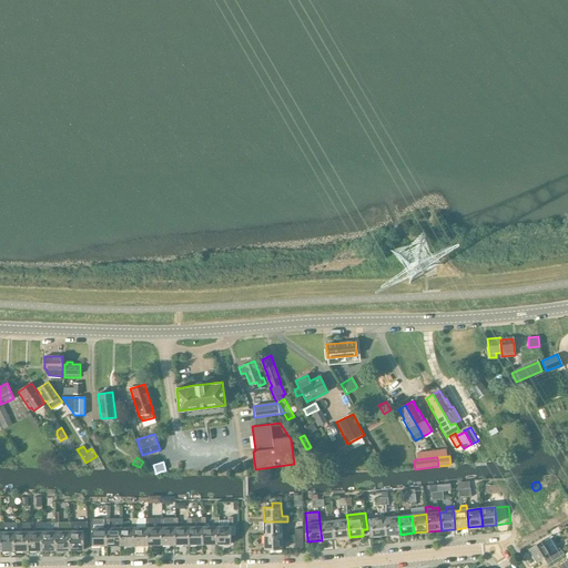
[(214,527),(205,527),(203,527),(203,544),(216,544),(216,527),(219,527),(219,517),(214,517),(214,527)]
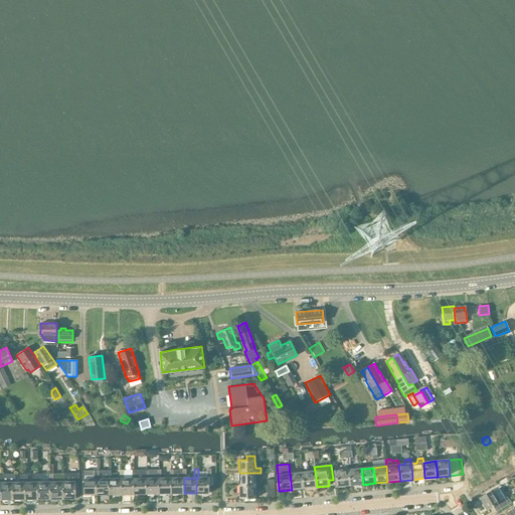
[(207,478),(198,478),(196,478),(196,493),(209,493),(209,478),(210,478),(210,469),(206,469),(207,478)]
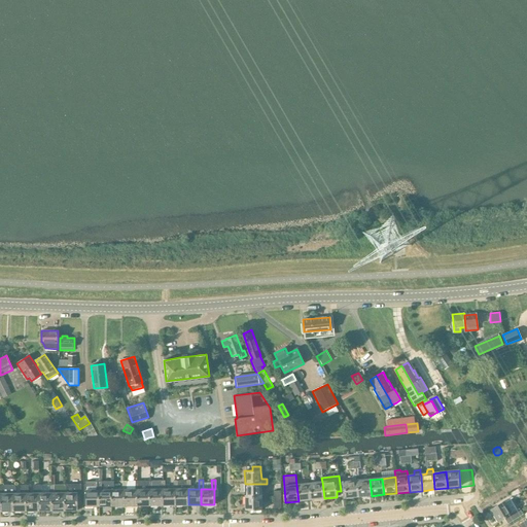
[(370,480),(357,481),(358,497),(372,496),(370,480)]
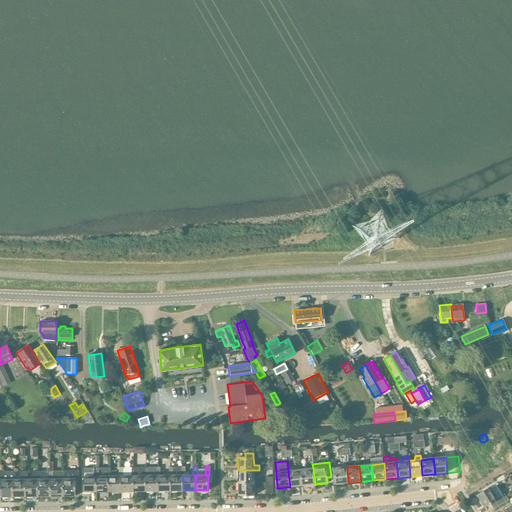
[(119,476),(110,476),(108,476),(109,492),(121,491),(121,476),(123,476),(123,467),(119,467),(119,476)]
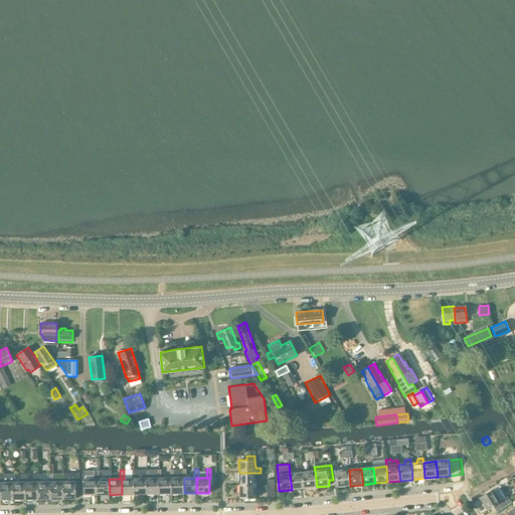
[(132,479),(124,479),(122,479),(122,494),(134,494),(134,479),(136,479),(136,470),(132,470),(132,479)]
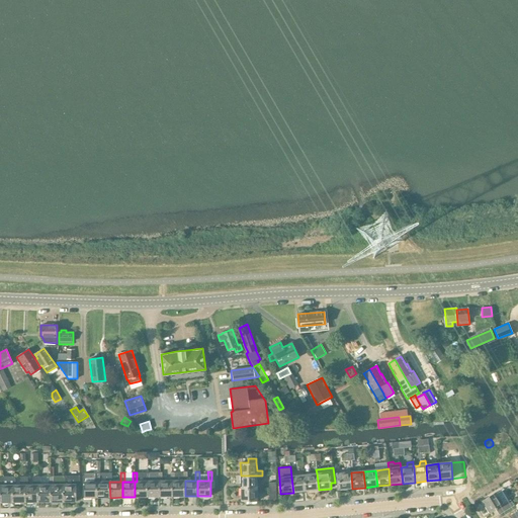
[(146,472),(137,472),(137,482),(135,482),(135,497),(148,497),(148,481),(150,481),(150,472),(146,472)]
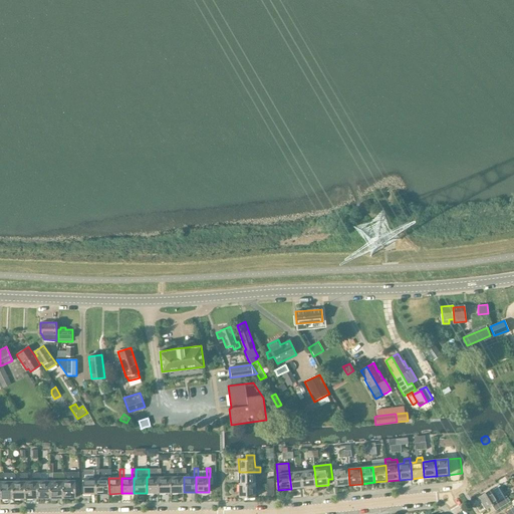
[(157,469),(149,469),(149,477),(147,477),(147,493),(159,493),(159,477),(161,477),(161,469),(157,469)]
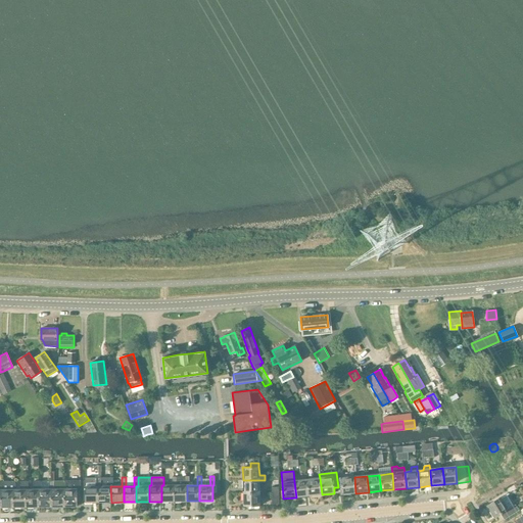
[(172,485),(163,485),(161,485),(161,502),(174,502),(174,485),(176,485),(176,477),(172,477),(172,485)]
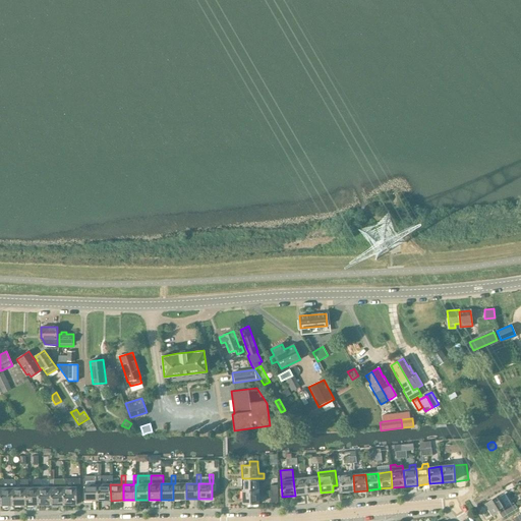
[(184,475),(175,475),(175,483),(173,483),(173,500),(186,499),(186,483),(188,483),(188,475),(184,475)]
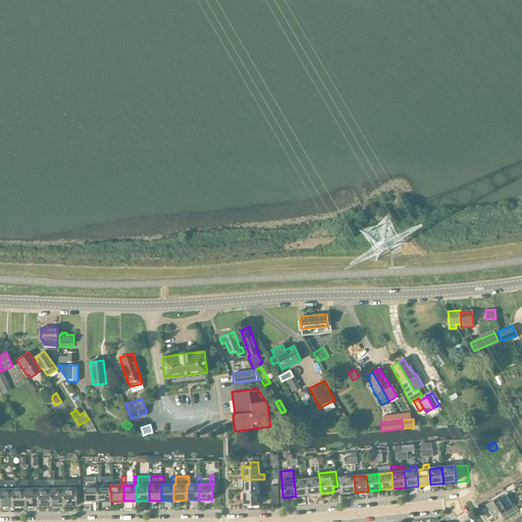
[(355,492),(354,476),(341,478),(343,493),(355,492)]
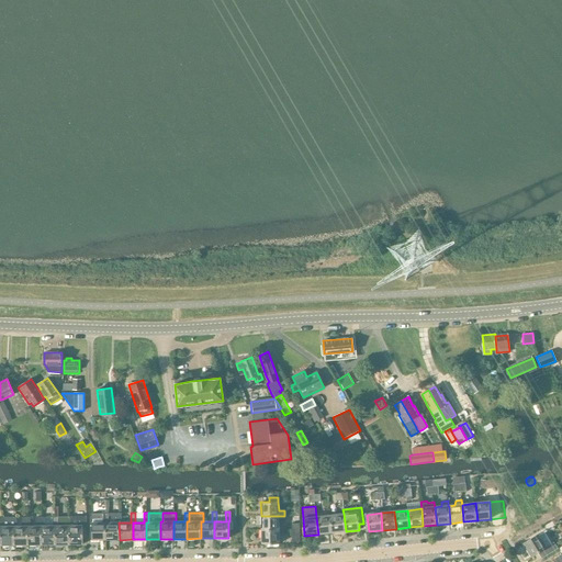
[(108,523),(108,514),(91,514),(92,540),(105,540),(105,523),(108,523)]
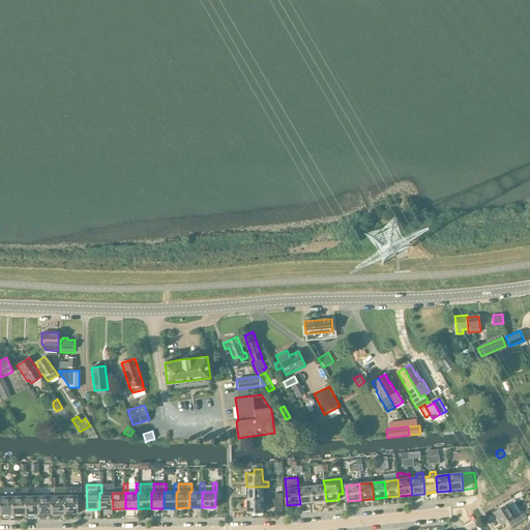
[(114,484),(101,484),(101,493),(99,493),(99,509),(113,509),(112,493),(114,493),(114,484)]
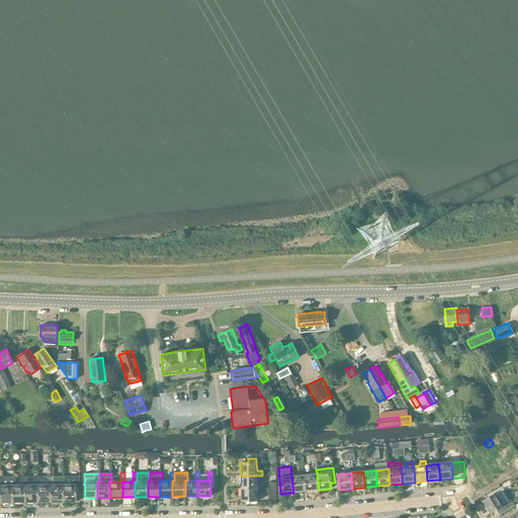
[(317,473),(305,475),(306,492),(319,490),(317,473)]
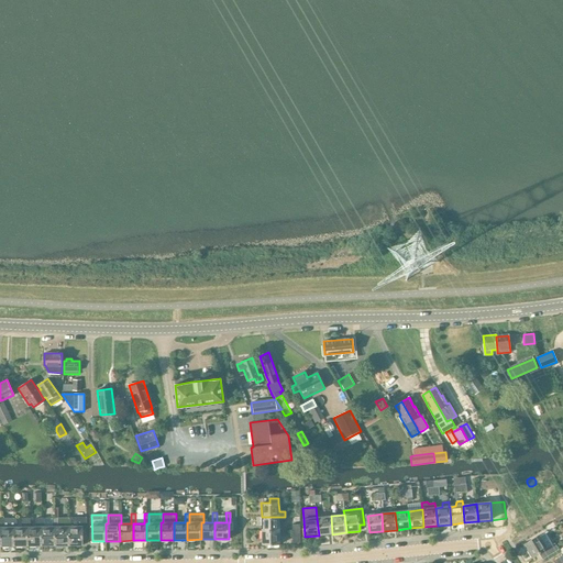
[(518,534),(525,547),(540,537),(545,533),(548,532),(537,515),(520,525),(525,531),(518,534)]
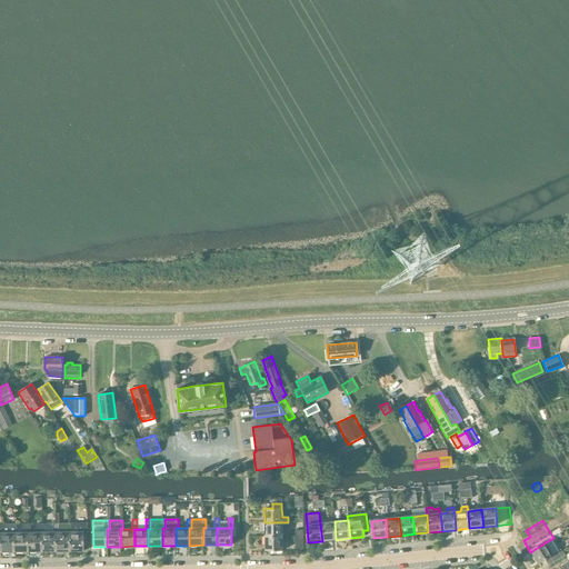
[(335,521),(320,523),(322,541),(336,540),(335,521)]
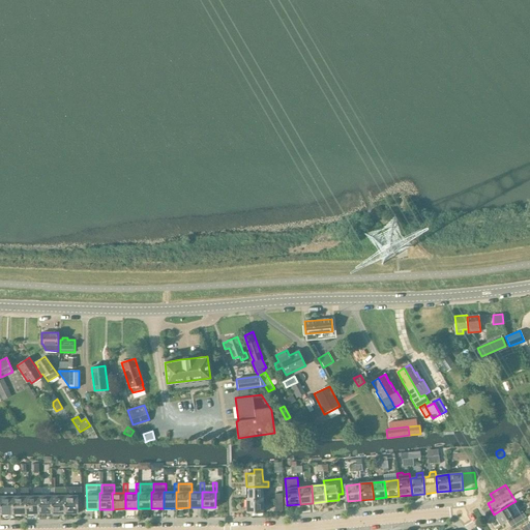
[(66,488),(67,496),(65,496),(65,513),(78,513),(78,509),(82,509),(82,499),(78,499),(78,496),(82,496),(82,487),(66,488)]
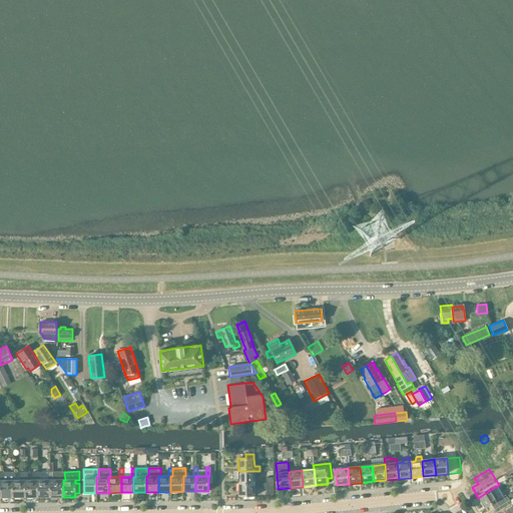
[(238,471),(238,484),(254,483),(254,471),(238,471)]
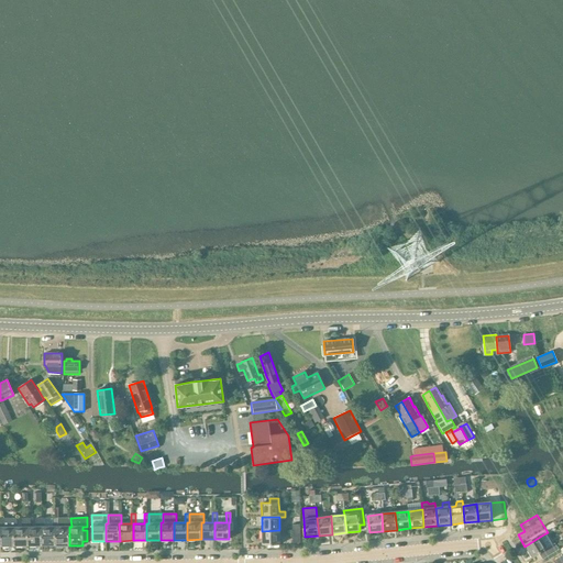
[(17,518),(3,518),(3,528),(1,528),(1,547),(14,547),(14,528),(17,528),(17,518)]
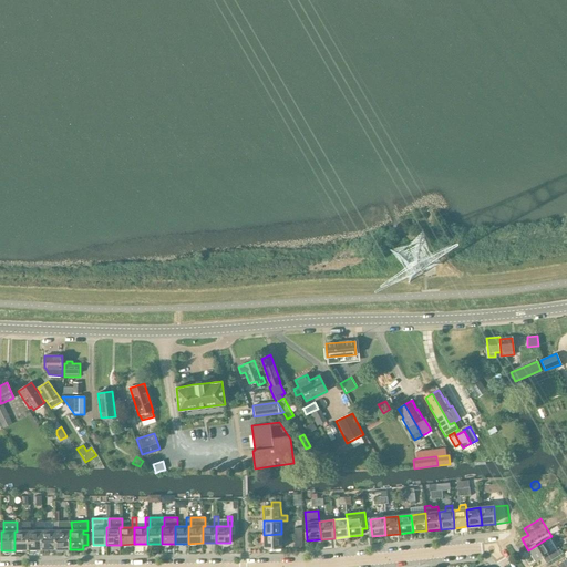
[(22,532),(17,532),(14,532),(14,550),(29,550),(28,532),(30,532),(30,522),(22,522),(22,532)]
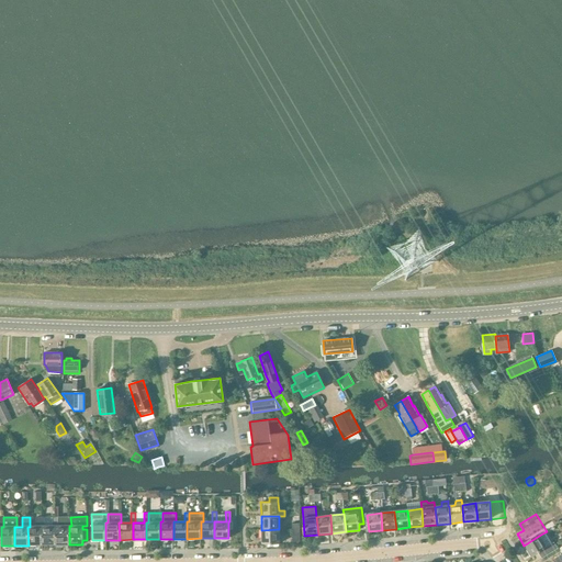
[(36,527),(30,527),(27,527),(29,546),(42,546),(42,527),(44,526),(44,517),(35,517),(36,527)]
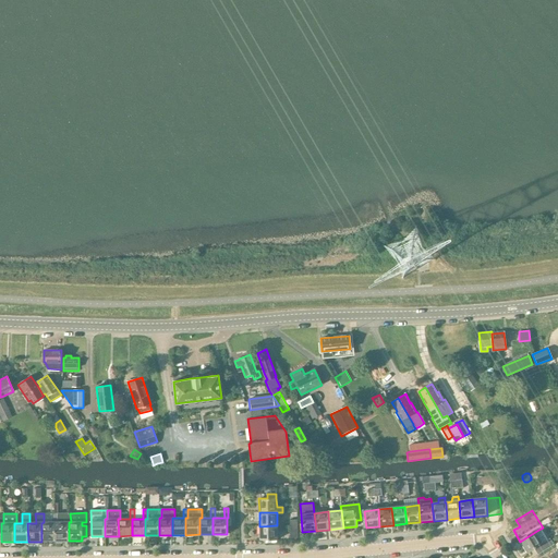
[(52,522),(44,522),(41,523),(41,542),(56,542),(55,522),(57,522),(57,513),(52,513),(52,522)]
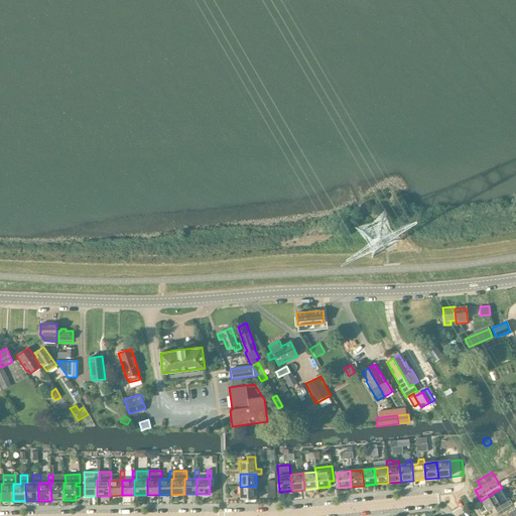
[(56,475),(52,475),(52,483),(50,483),(51,501),(56,500),(63,500),(63,483),(66,483),(65,475),(60,475),(56,475)]
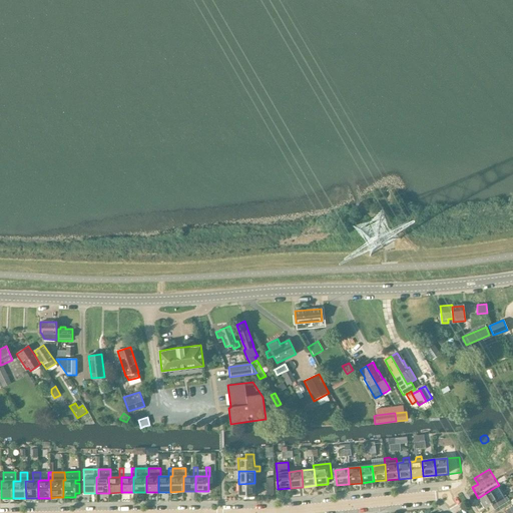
[(254,483),(238,484),(238,496),(254,496),(254,483)]
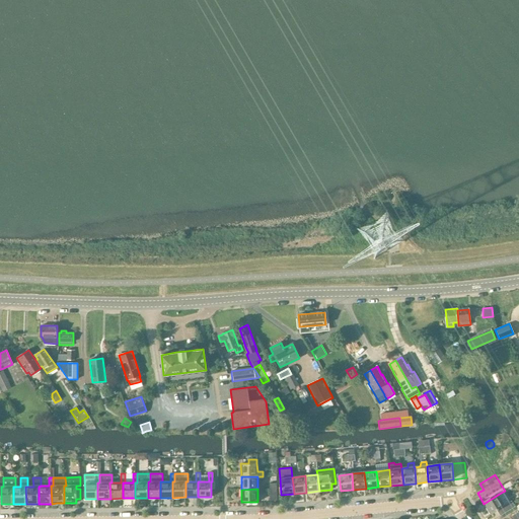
[(497,511),(500,516),(515,507),(511,502),(510,503),(503,492),(498,495),(484,504),(491,515),(497,511)]
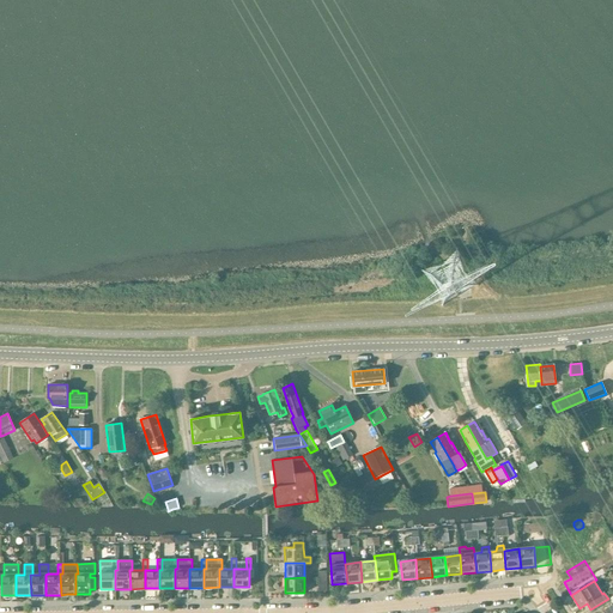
[(612,612),(612,607),(608,599),(590,610),(592,612),(612,612)]
